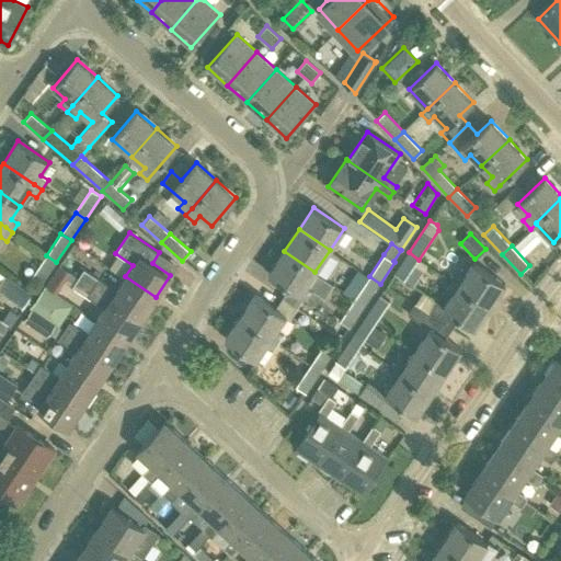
[(306,285),(315,272),(284,251),(268,274),(307,299),(313,290),(306,285)]
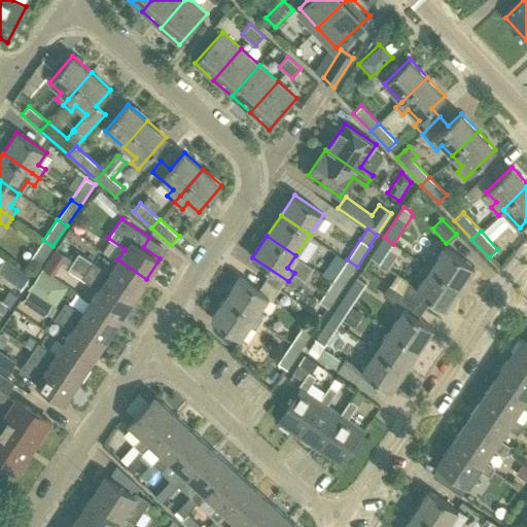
[(393,244),(384,237),(370,257),(380,265),(393,244)]
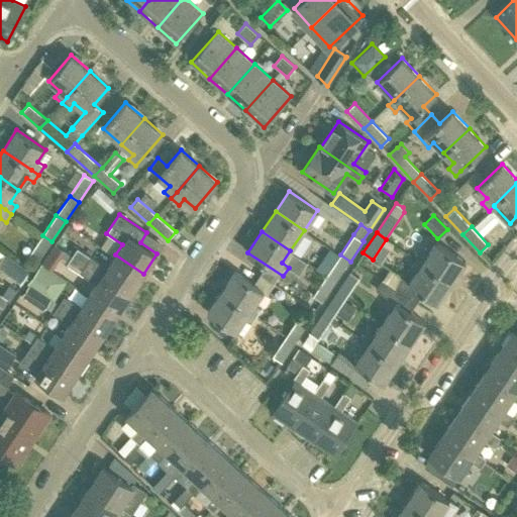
[(52,241),(42,235),(28,255),(38,262),(52,241)]
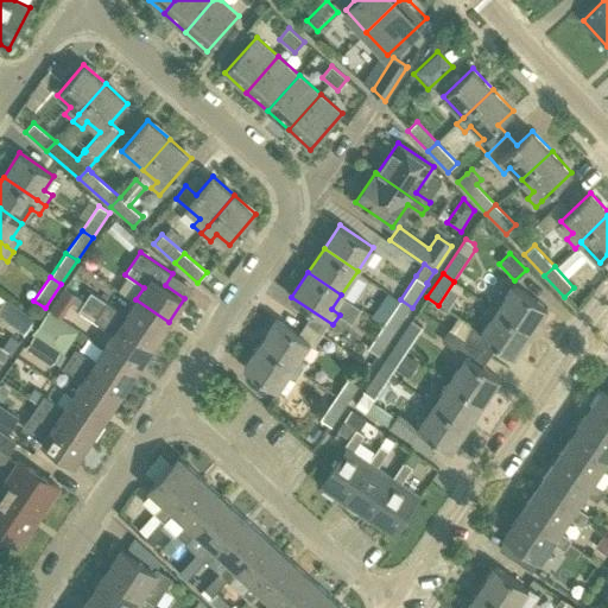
[(68,314),(82,291),(70,284),(56,306),(68,314)]
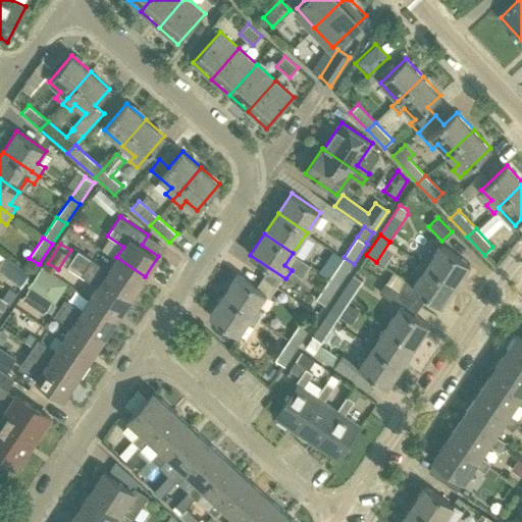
[(420,262),(455,285),(469,265),(439,245),(426,265),(420,261),(420,262)]
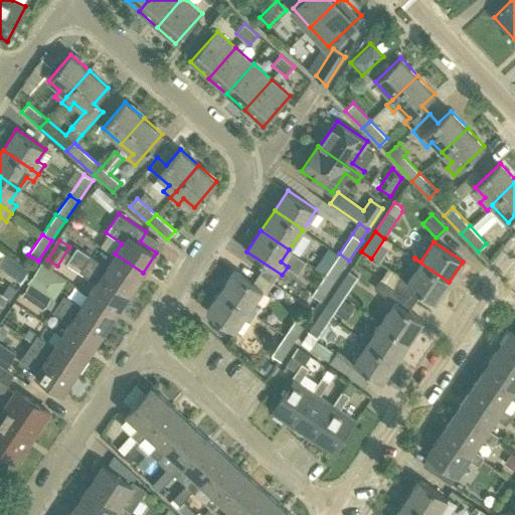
[(143,273),(115,253),(107,267),(76,246),(72,253),(102,274),(129,292),(143,273)]
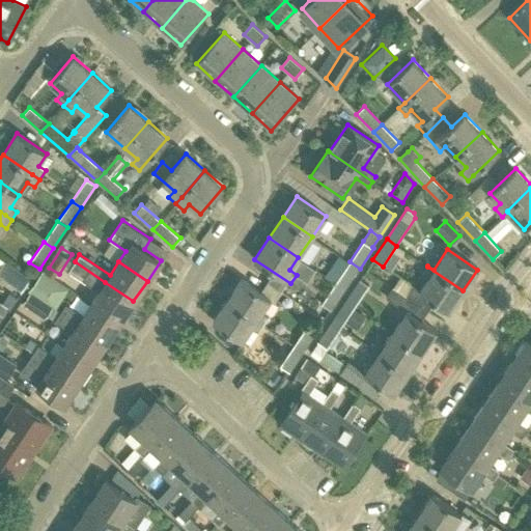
[(0,277),(20,291),(29,278),(5,261),(4,261),(0,257),(0,277)]
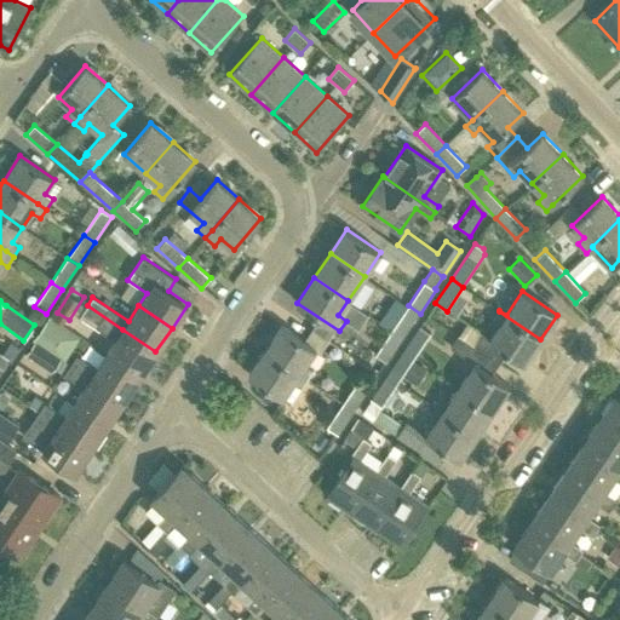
[(155,351),(122,329),(87,305),(80,316),(115,340),(107,354),(139,375),(155,351)]
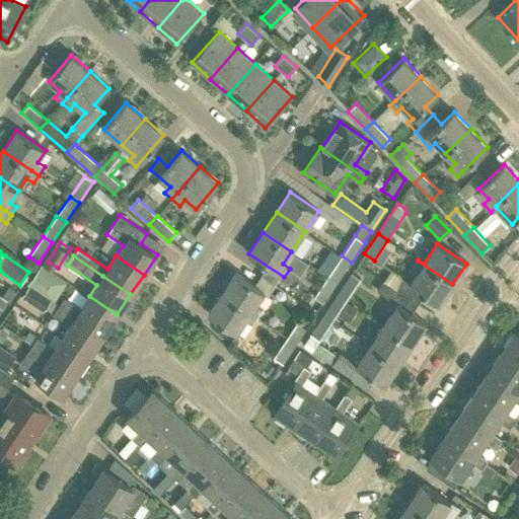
[(338,283),(352,263),(342,255),(328,276),(338,283)]
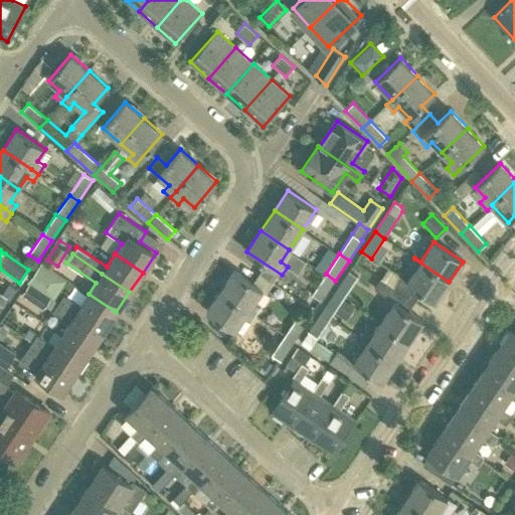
[(436,302),(449,282),(414,259),(409,266),(415,270),(406,283),(400,279),(393,288),(413,301),(420,292),(436,302)]
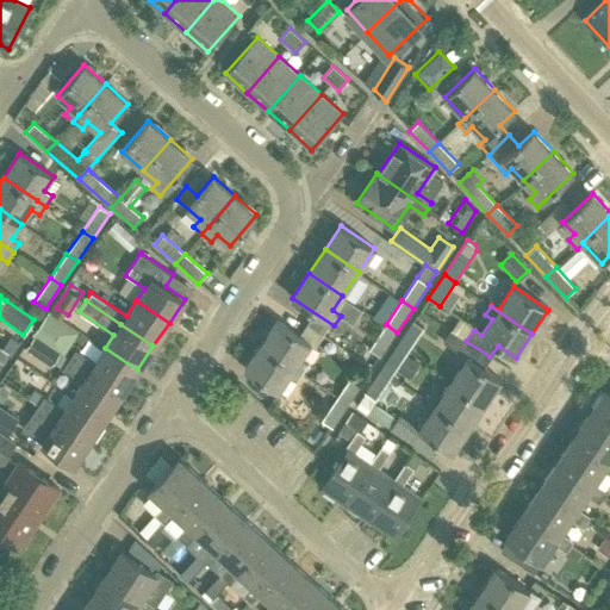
[(81,332),(50,312),(48,311),(33,332),(35,335),(54,347),(61,352),(66,355),(81,332)]
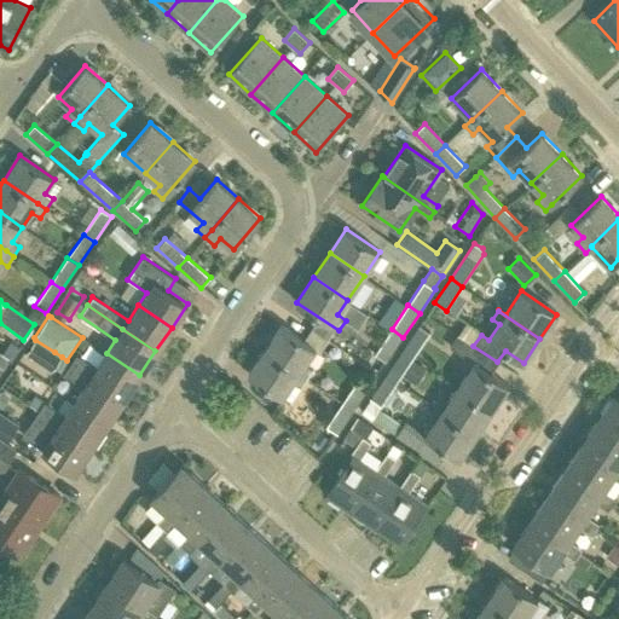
[(265,350),(308,377),(314,369),(306,363),(316,347),(282,324),(265,350)]
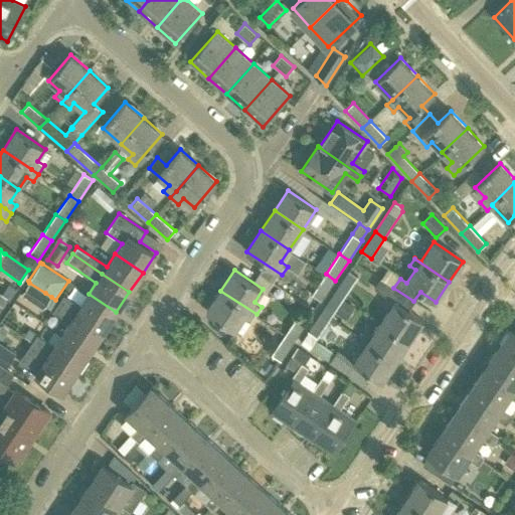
[(349,271),(335,292),(344,298),(358,278),(349,271)]
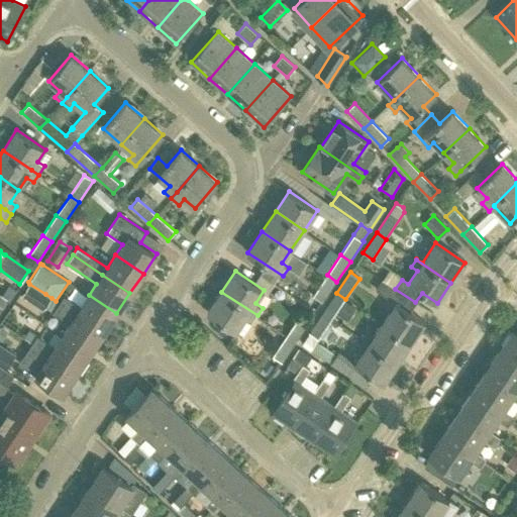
[(322,302),(336,282),(327,275),(313,296),(322,302)]
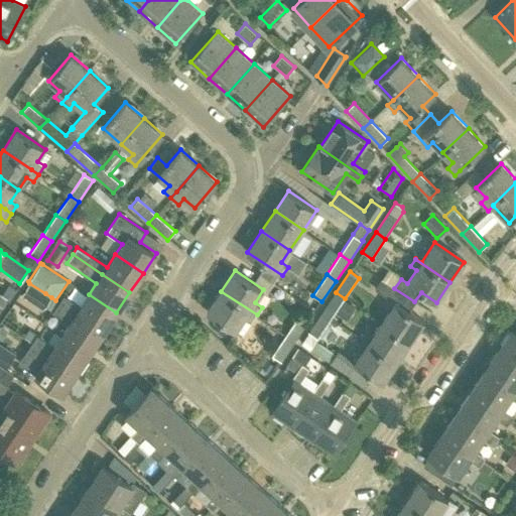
[(414,301),(394,288),(381,279),(375,289),(388,298),(383,306),(388,310),(380,323),(409,342),(422,323),(407,311),(414,301)]
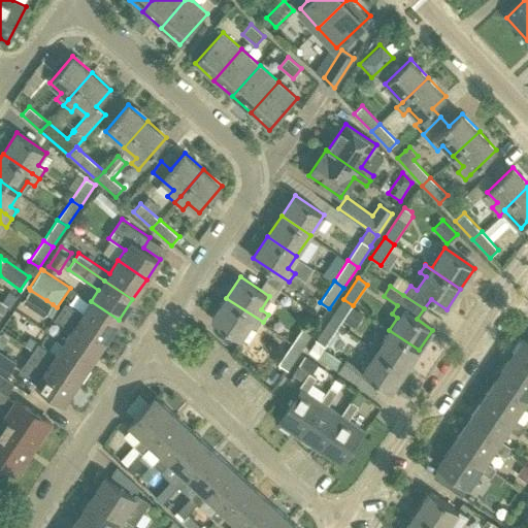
[(53,304),(46,300),(30,290),(22,302),(44,317),(53,304)]
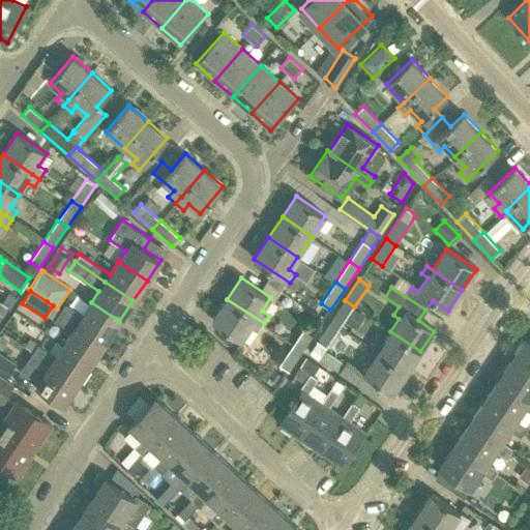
[(249,345),(264,323),(227,299),(213,320),(249,345)]
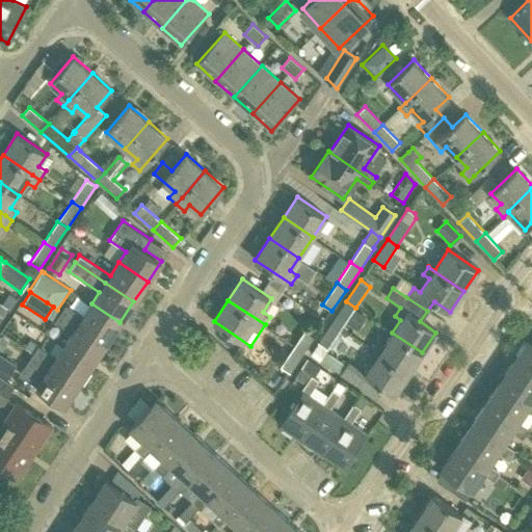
[(342,328),(354,310),(355,308),(346,301),(331,322),(342,328)]
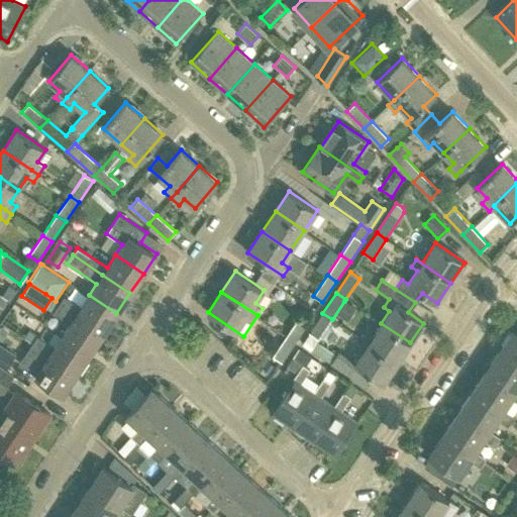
[(103,332),(116,313),(89,295),(81,307),(64,296),(60,303),(76,314),(103,332)]
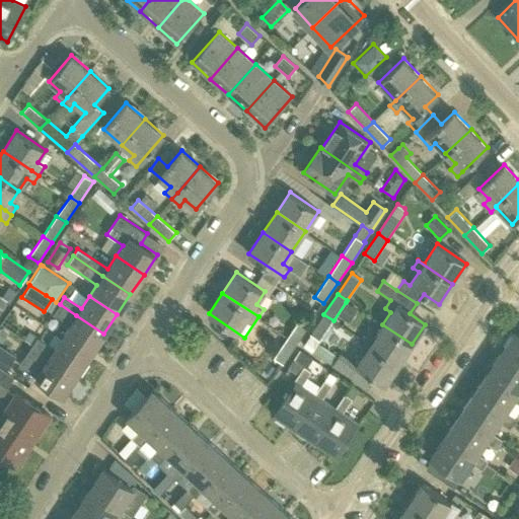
[(103,334),(76,315),(60,304),(54,313),(70,324),(63,336),(90,354),(103,334)]
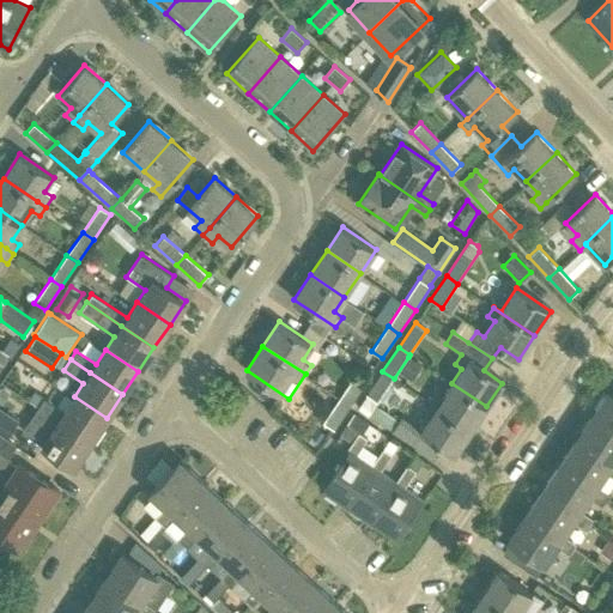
[(394,378),(382,371),(366,395),(377,402),(394,378)]
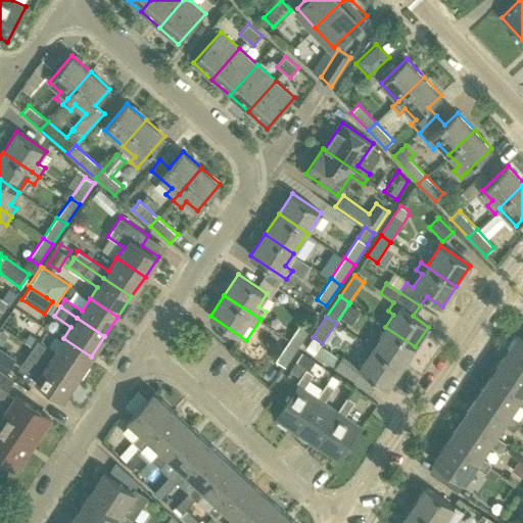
[(303,319),(290,339),(299,345),(313,326),(303,319)]
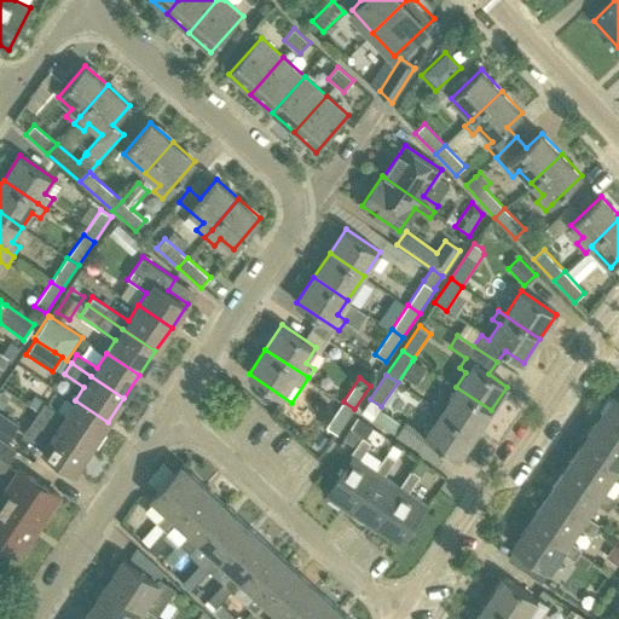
[(475,434),(491,410),(456,387),(447,401),(440,397),(433,406),(475,434)]
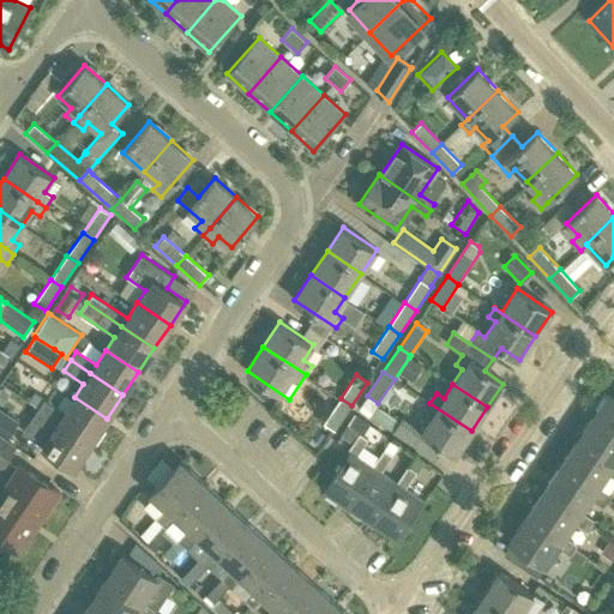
[(613,429),(613,393),(609,391),(593,416),(613,429)]
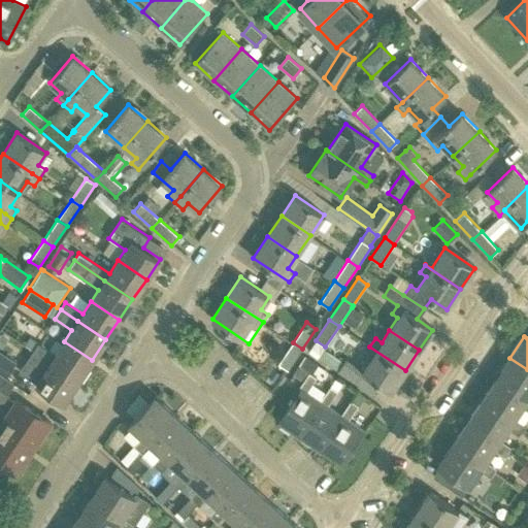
[(78,381),(92,360),(64,341),(55,354),(38,342),(34,350),(51,361),(78,381)]
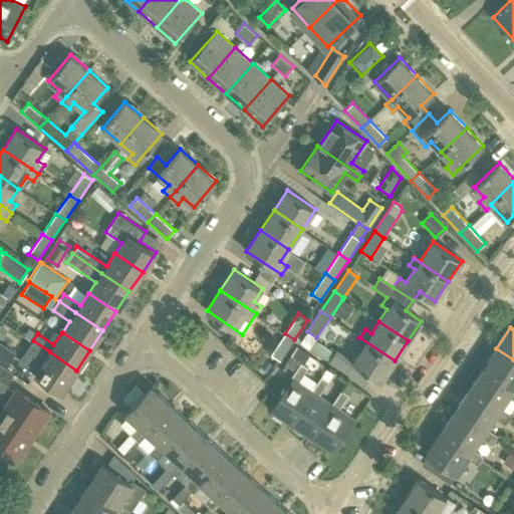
[(294,339),(285,333),(270,354),(280,361),(294,339)]
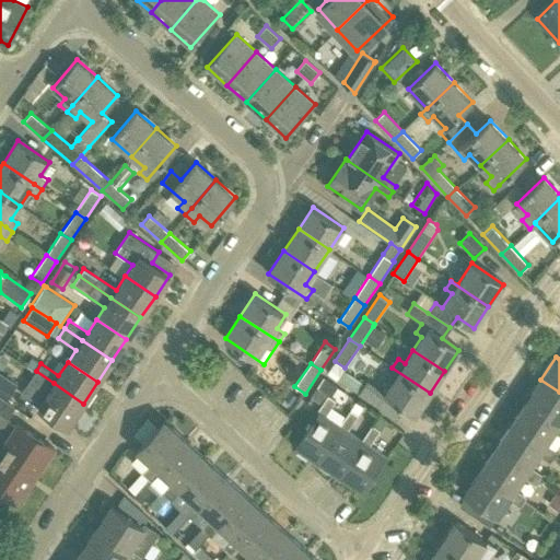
[(415,415),(430,393),(392,368),(386,377),(392,381),(384,394),(370,384),(362,396),(398,420),(406,409),(415,415)]
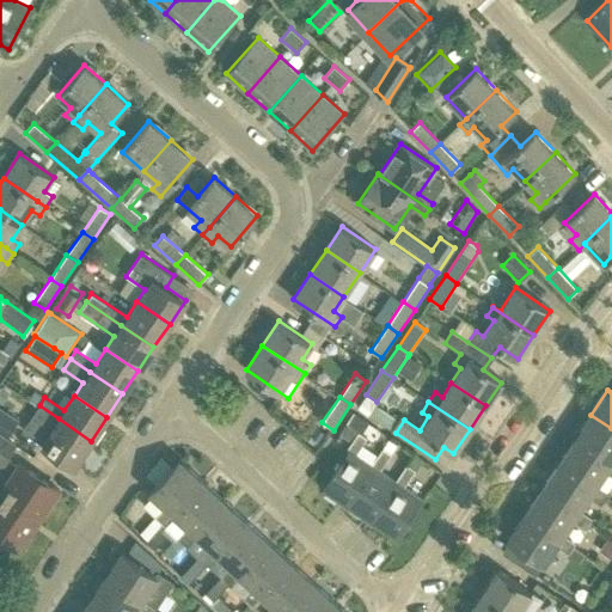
[(91,441),(59,418),(40,405),(32,416),(51,429),(42,442),(75,465),(91,441)]
